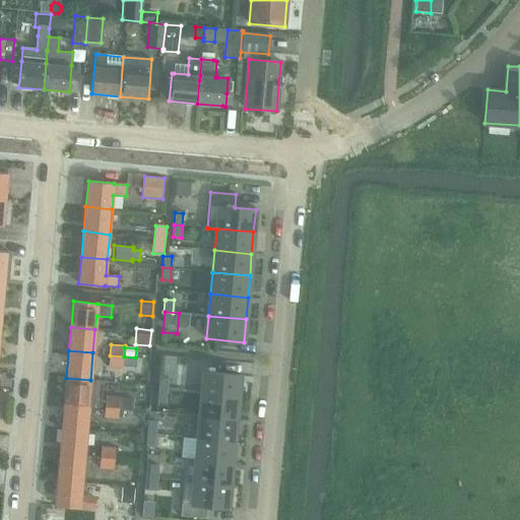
[(110,355),(108,367),(122,369),(124,356),(110,355)]
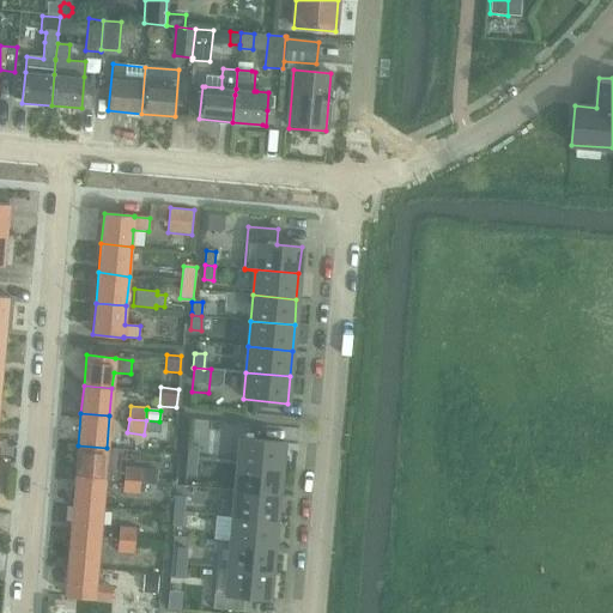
[(280,468),(284,442),(240,438),(237,465),(280,468)]
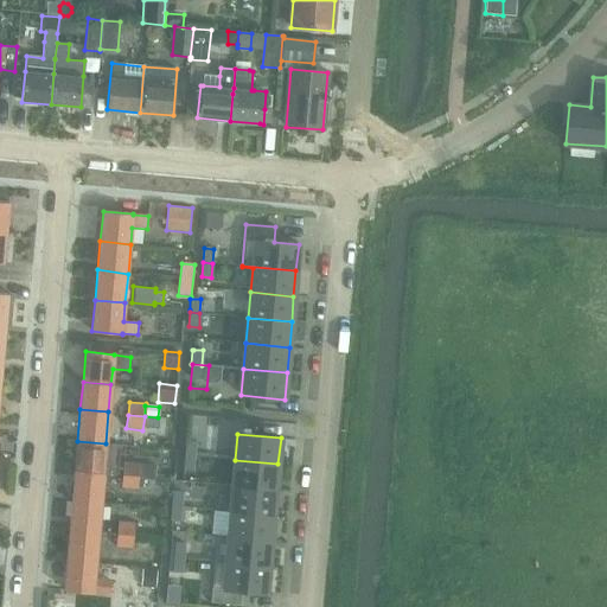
[(75,470),(103,473),(117,474),(120,445),(106,443),(77,441),(75,470)]
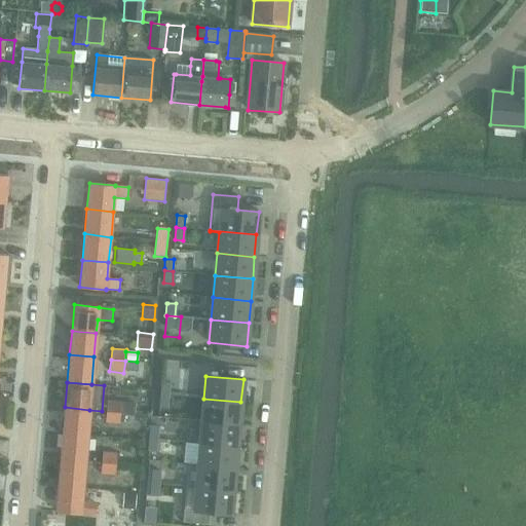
[(160,382),(159,395),(168,396),(170,383),(160,382)]
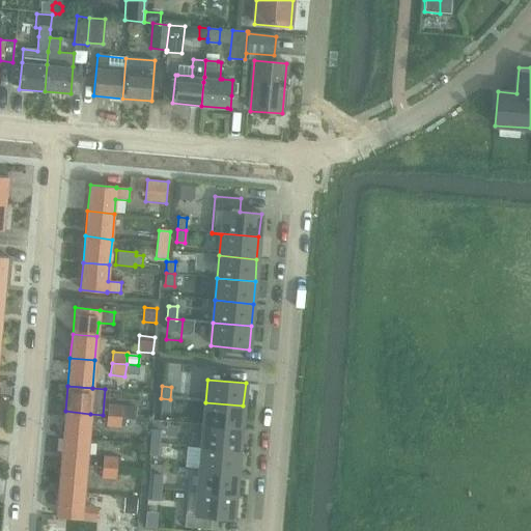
[(161,398),(160,411),(169,412),(170,399),(161,398)]
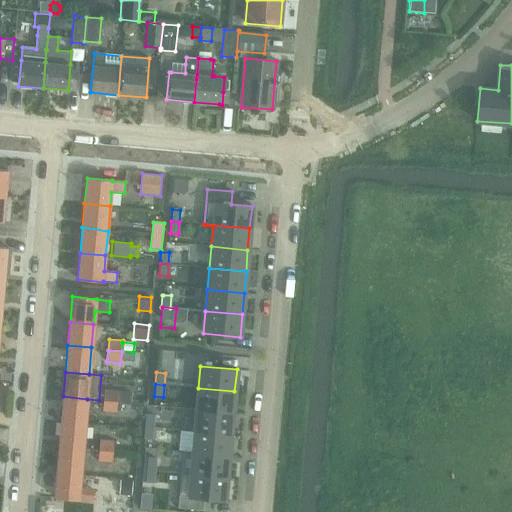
[(232,413),(234,391),(198,388),(196,410),(232,413)]
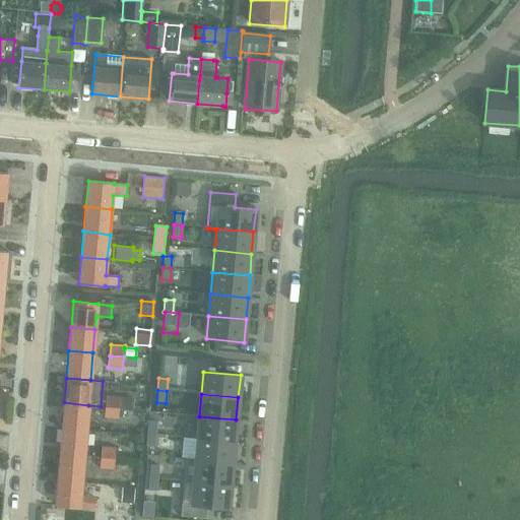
[(106,395),(105,406),(119,407),(133,408),(134,398),(106,395)]
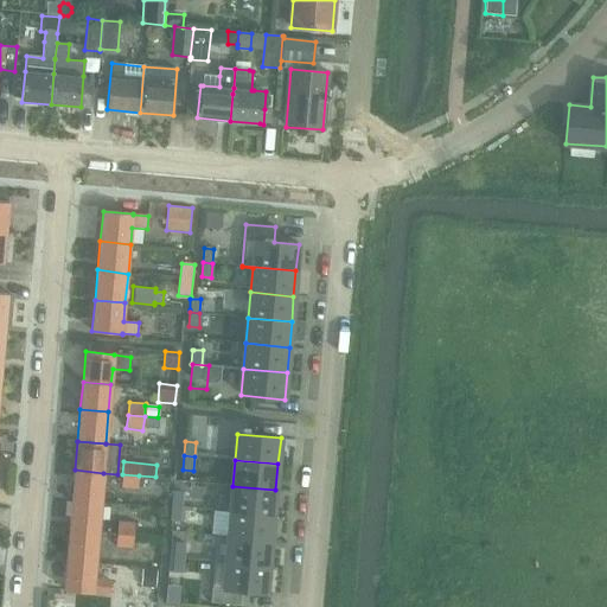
[(75,470),(72,498),(100,502),(103,473),(75,470)]
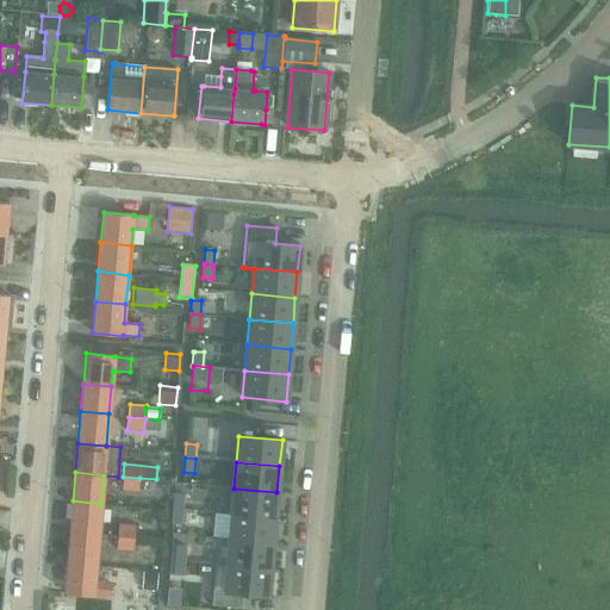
[(123,477),(122,491),(138,492),(139,478),(123,477)]
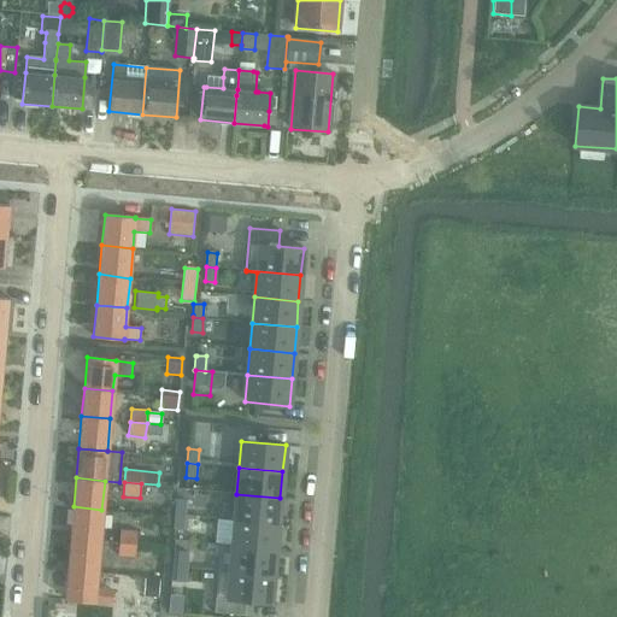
[(278,523),(280,498),(236,494),(234,519),(278,523)]
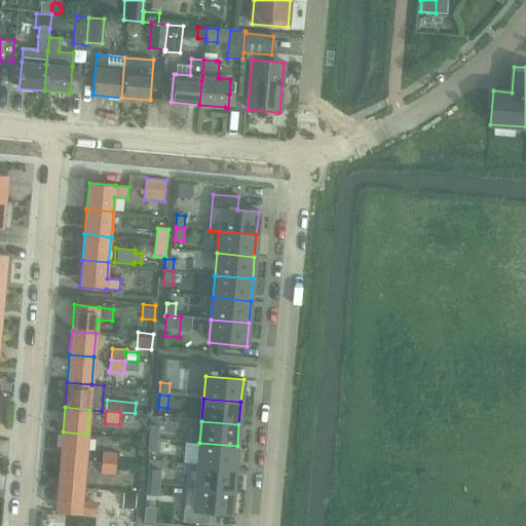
[(149,426),(149,439),(157,439),(158,426),(149,426)]
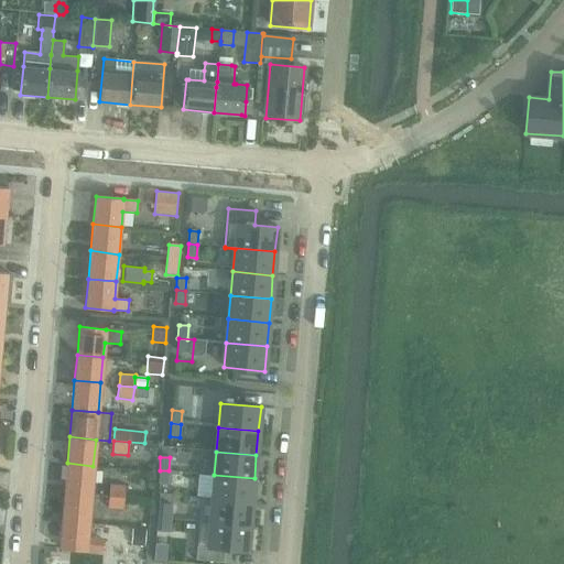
[(67,463),(64,492),(90,497),(93,466),(67,463)]
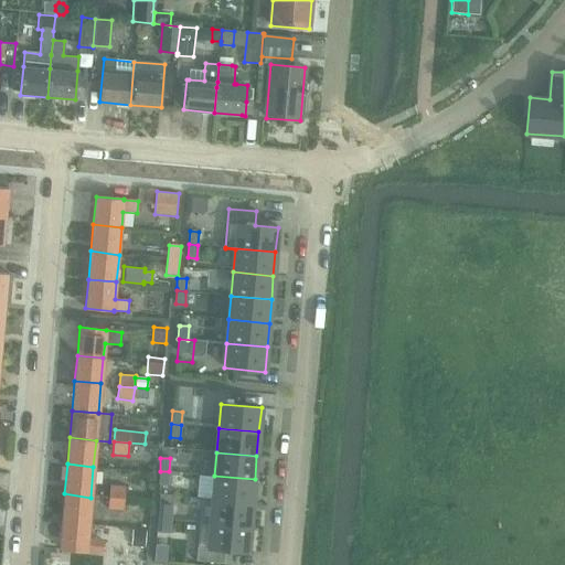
[(159,473),(159,484),(161,484),(168,484),(169,471),(160,471),(159,473)]
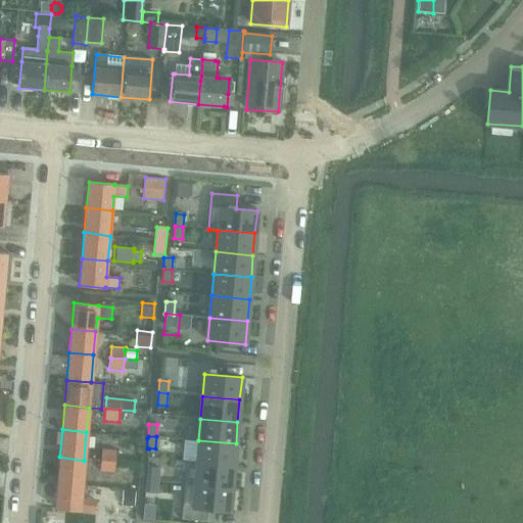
[(234,466),(236,443),(198,440),(196,463),(234,466)]
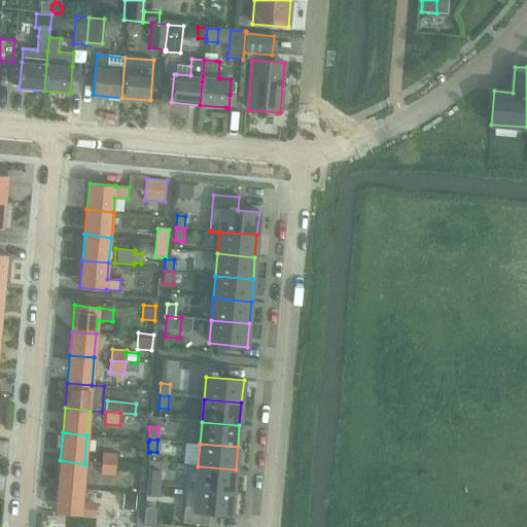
[(103,452),(102,464),(116,464),(116,454),(103,452)]
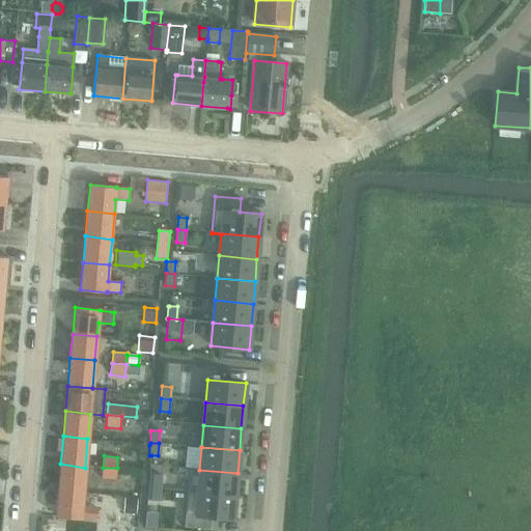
[(60,464),(58,488),(83,491),(85,468),(60,464)]
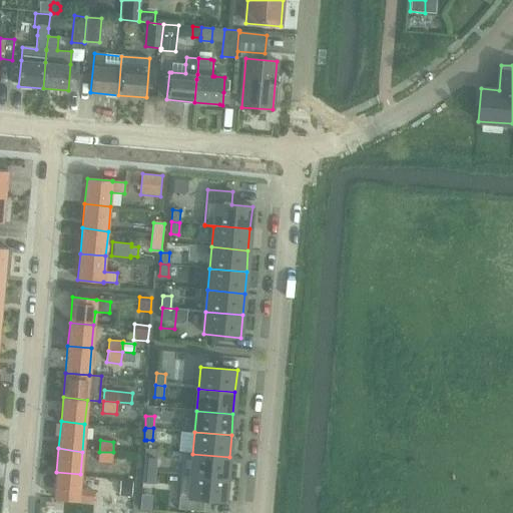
[(99,452),(98,463),(111,464),(113,452),(99,452)]
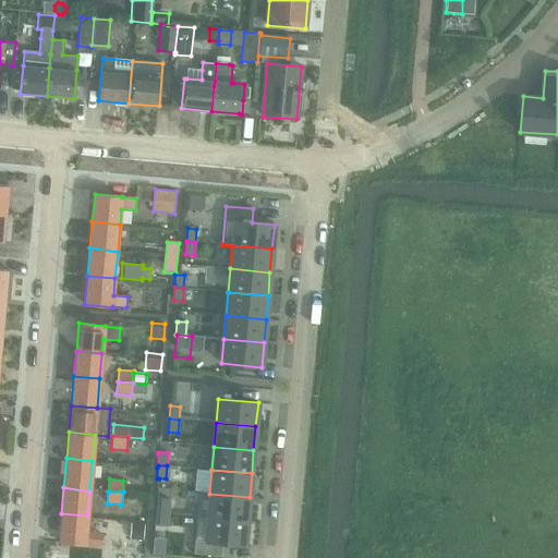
[(247,521),(250,497),(209,494),(207,516),(197,514),(197,516),(247,521)]
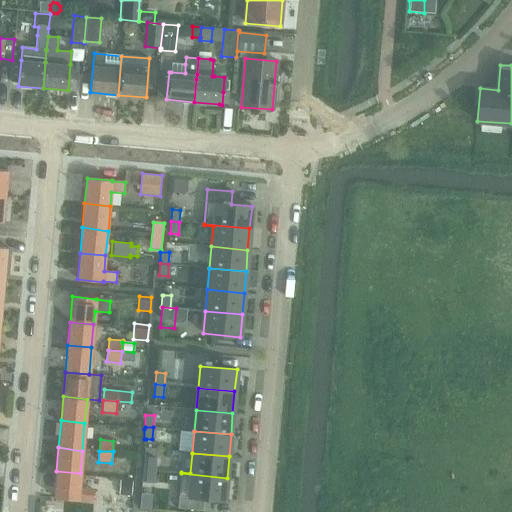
[(148,458),(147,470),(155,470),(156,458),(148,458)]
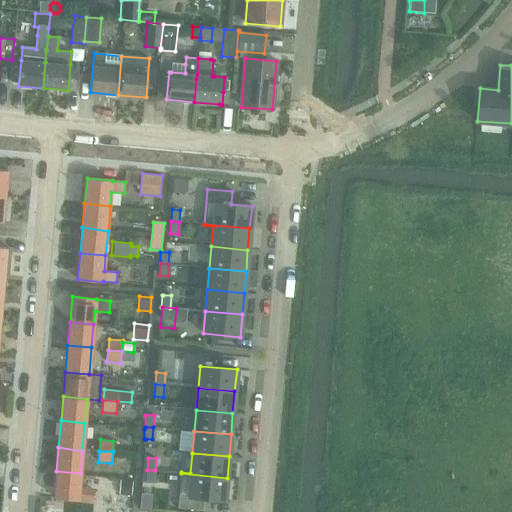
[(147,470),(146,482),(154,483),(155,470),(147,470)]
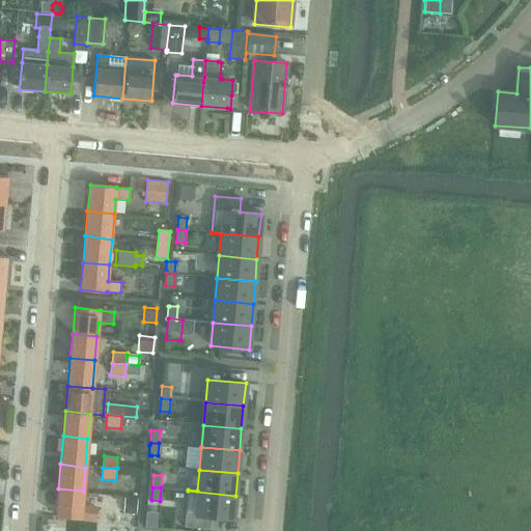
[(81,506),(83,491),(58,488),(55,515),(81,518),(81,516),(95,519),(96,508),(81,506)]
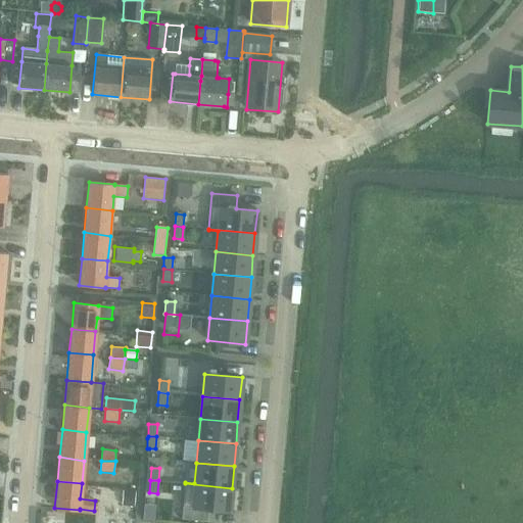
[(229,511),(232,488),(185,483),(182,519),(207,521),(208,509),(229,511)]
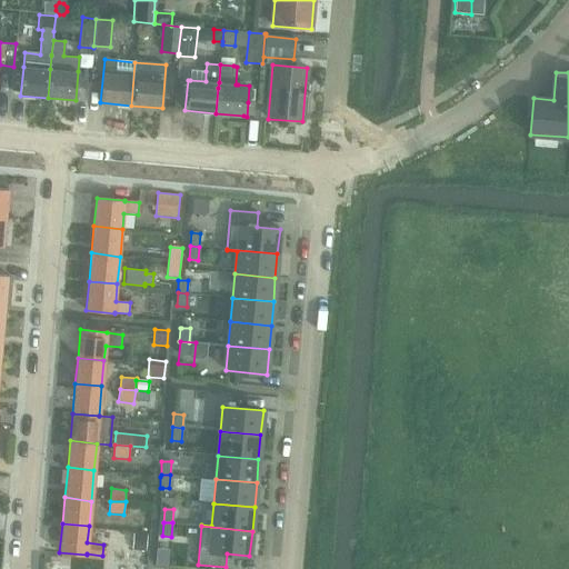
[(133,533),(132,549),(147,550),(147,533),(133,533)]
